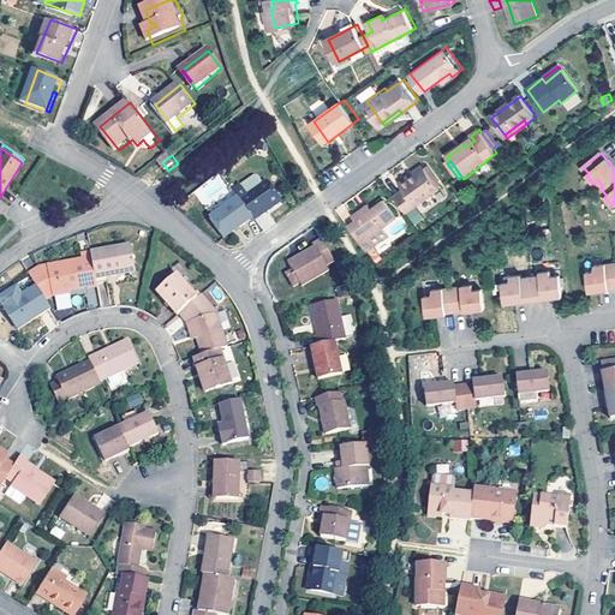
[(424,168),(427,171),(442,190),(445,187),(428,166),(424,168)]
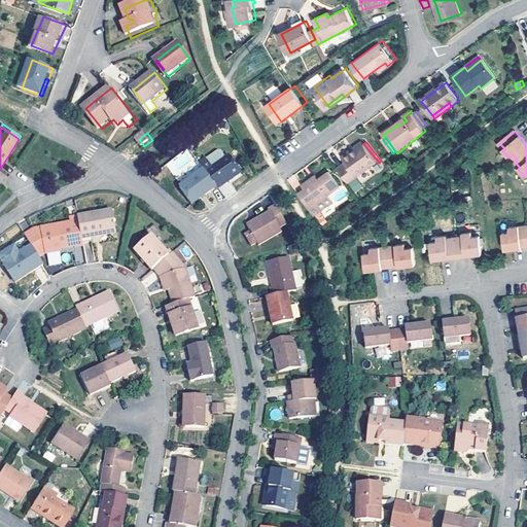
[(355,154),(365,146),(363,144),(353,152),(355,154)]
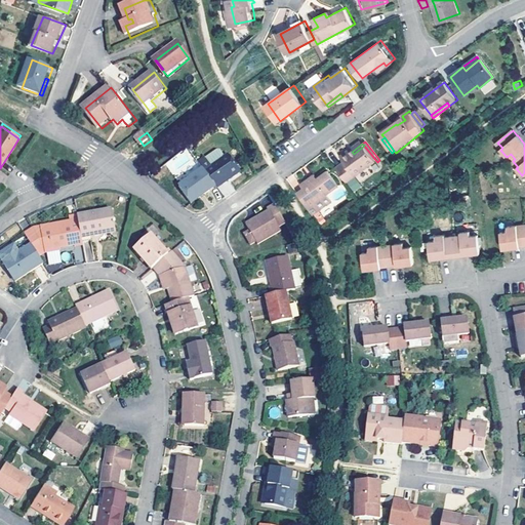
[(217,184),(219,187),(228,182),(244,170),(231,153),(229,155),(223,146),(219,146),(200,158),(206,166),(207,169),(217,184)]
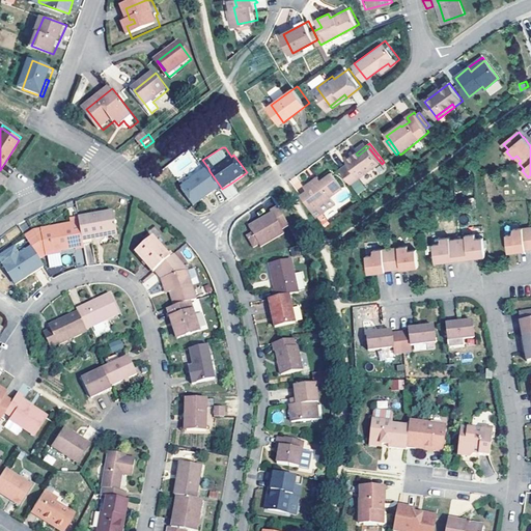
[(354,186),(382,164),(368,147),(358,156),(356,154),(346,161),(350,165),(342,171),(354,186)]
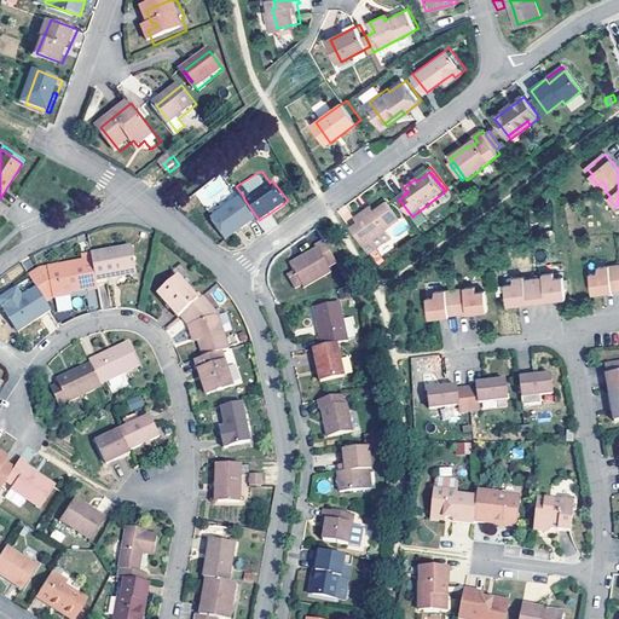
[(207,210),(231,191),(219,174),(194,192),(207,210)]
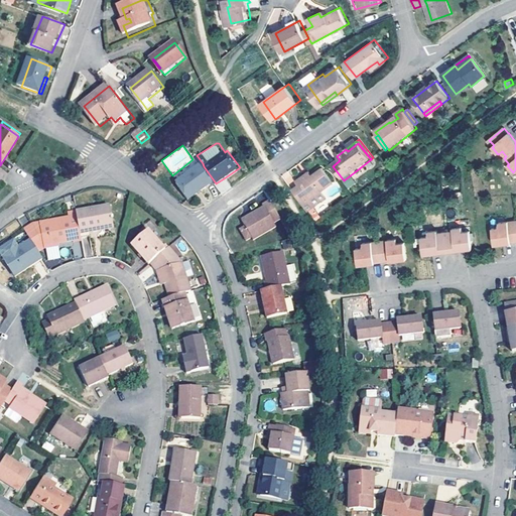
[(204,166),(203,163),(177,180),(189,198),(198,192),(214,180),(204,166)]
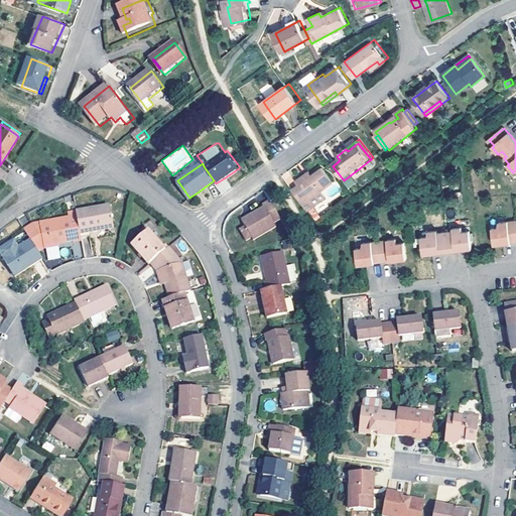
[(293,190),(309,212),(327,198),(321,191),(334,182),(323,168),(312,176),(307,179),(304,176),(296,182),(299,186),(293,190)]
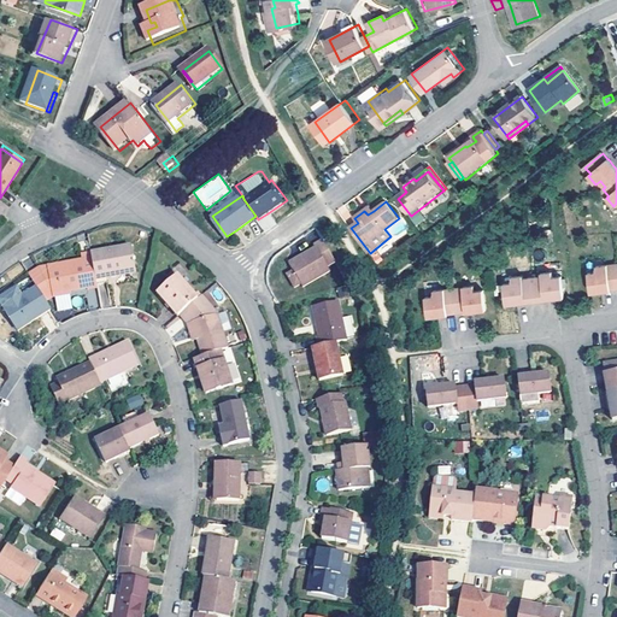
[(319,247),(304,256),(305,258),(300,260),(294,264),(297,269),(305,283),(306,287),(334,271),(330,266),(339,263),(327,240),(318,245),(319,247)]
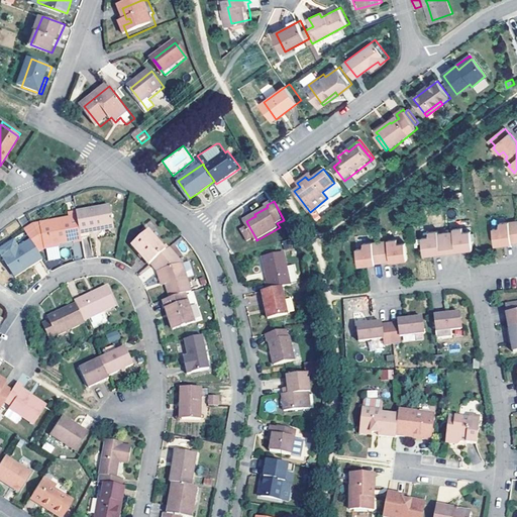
[(80,215),(84,236),(93,235),(93,231),(117,227),(114,205),(80,210),(80,215)]
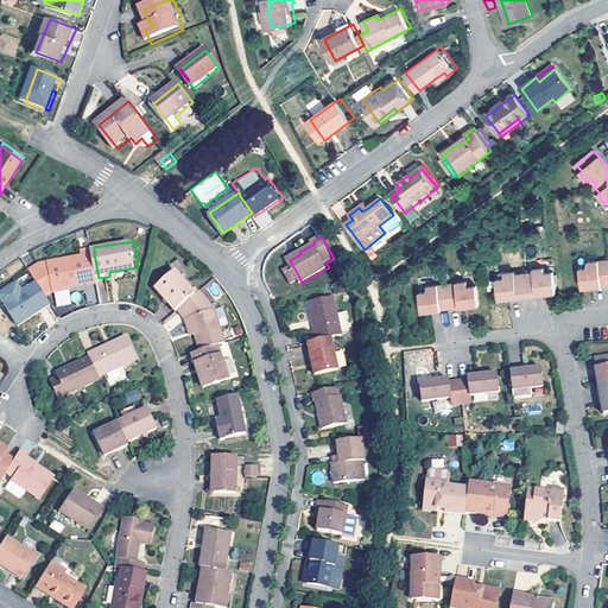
[(84,254),(43,261),(32,267),(40,280),(49,293),(55,290),(68,287),(67,286),(73,285),(89,282),(89,284),(99,282),(99,278),(94,253),(84,254)]
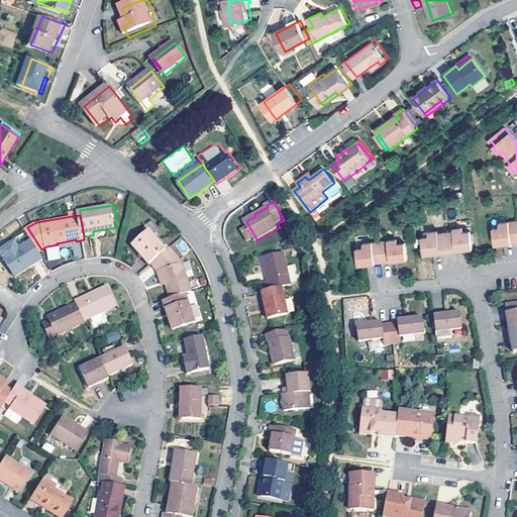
[(516,223),(510,224),(510,223),(501,224),(501,229),(494,229),(496,246),(506,245),(513,244),(513,243),(516,242),(516,223)]
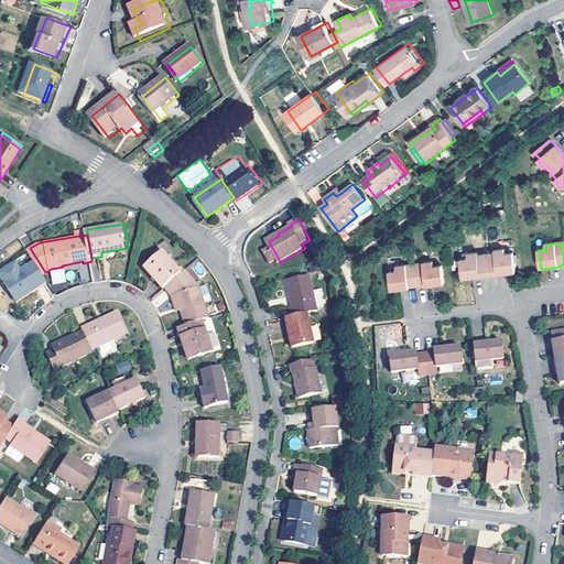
[(272,262),(279,259),(271,246),(266,250),(272,262)]
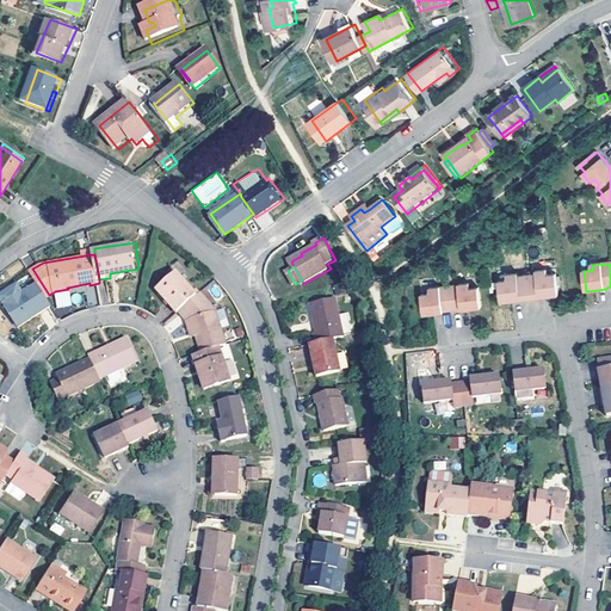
[(171,301),(172,303),(174,302),(180,309),(185,306),(198,295),(179,271),(159,287),(171,301)]
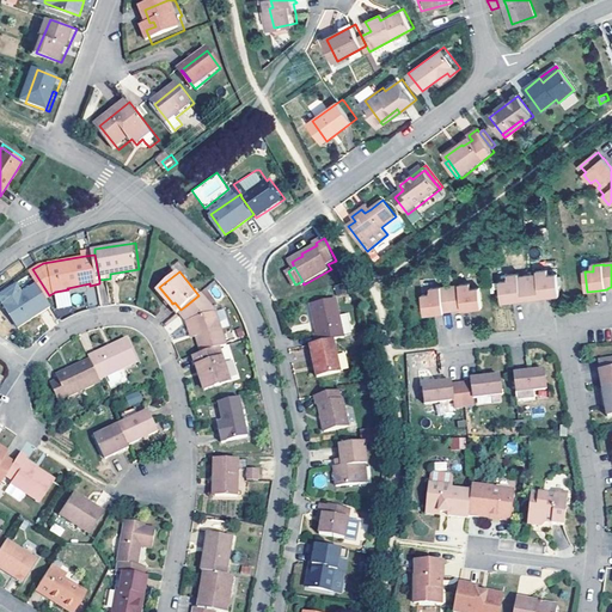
[(549,271),(538,273),(538,275),(520,277),(520,275),(509,276),(509,282),(501,283),(503,304),(515,303),(524,301),(524,300),(540,298),(540,299),(550,298),(561,297),(558,276),(550,277),(549,271)]
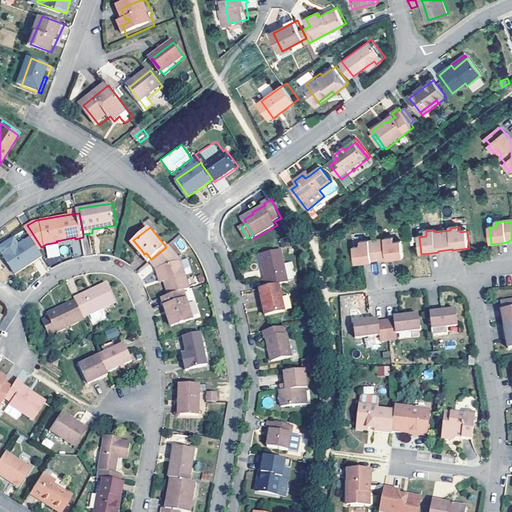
[(18,271),(45,254),(41,247),(34,236),(21,243),(6,253),(18,271)]
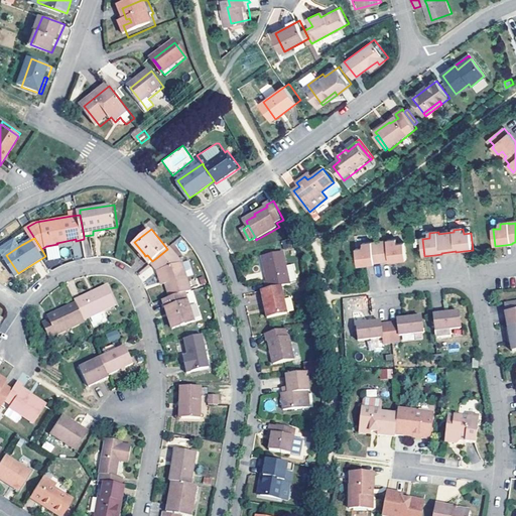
[(2,248),(6,255),(21,245),(17,239),(2,248)]
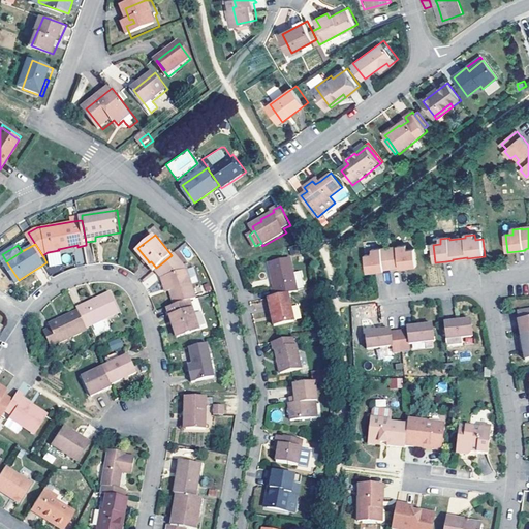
[(407,246),(398,247),(398,249),(382,250),(382,249),(373,250),(374,255),(366,256),(368,273),(380,272),(385,271),(401,269),(406,269),(417,267),(415,249),(408,251),(407,246)]
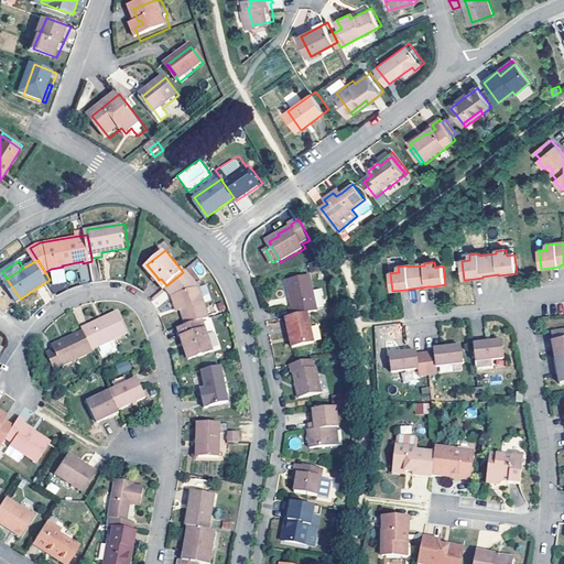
[(64,269),(50,271),(52,284),(66,282),(64,269)]
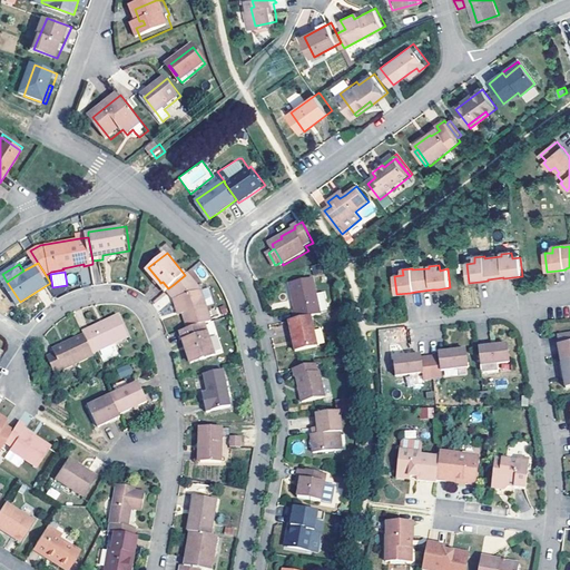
[(183,310),(184,312),(188,327),(206,322),(213,320),(203,288),(189,272),(185,275),(173,285),(179,296),(183,310)]
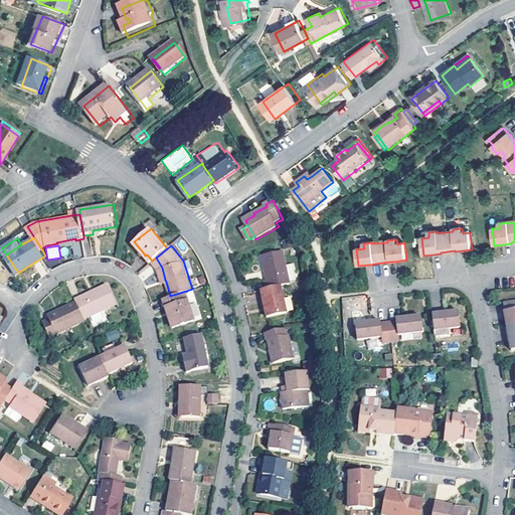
[(266,281),(268,290),(283,286),(291,285),(285,251),(263,255),(266,272),(268,280),(266,281)]
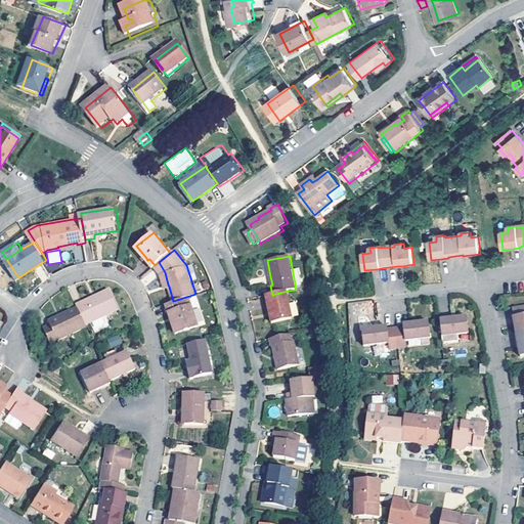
[(166,288),(169,287),(168,285),(165,272),(159,262),(155,265),(161,273),(166,288)]
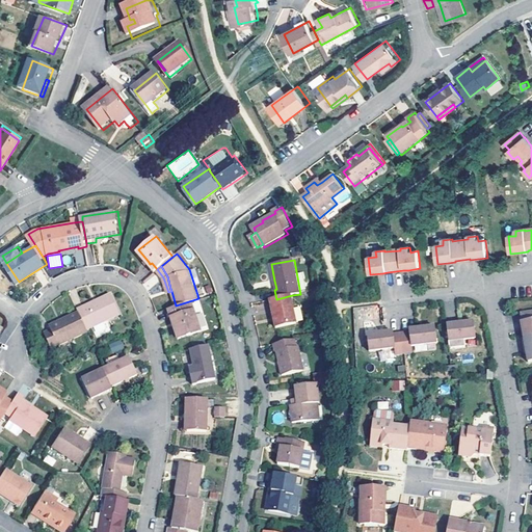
[(142,280),(147,288),(158,283),(154,274),(142,280)]
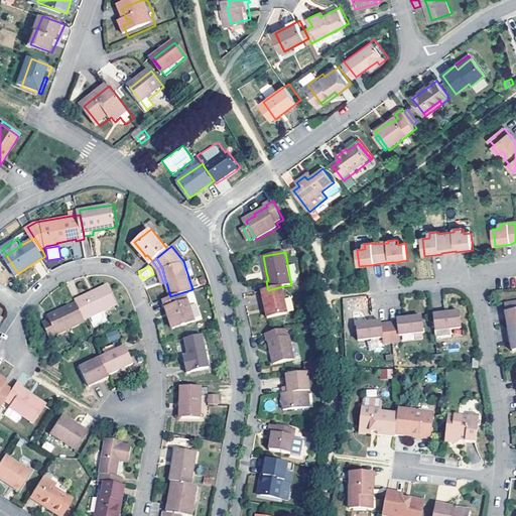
[(78,300),(86,317),(118,302),(109,283),(77,297),(78,300)]
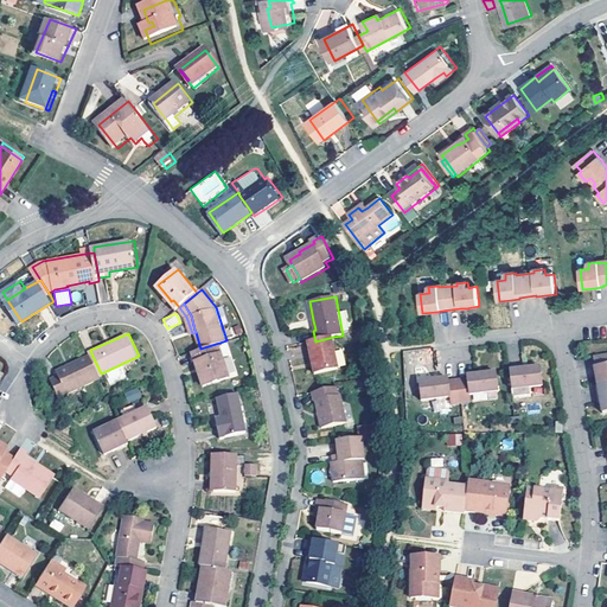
[(339,369),(333,337),(315,342),(310,343),(317,374),(339,369)]
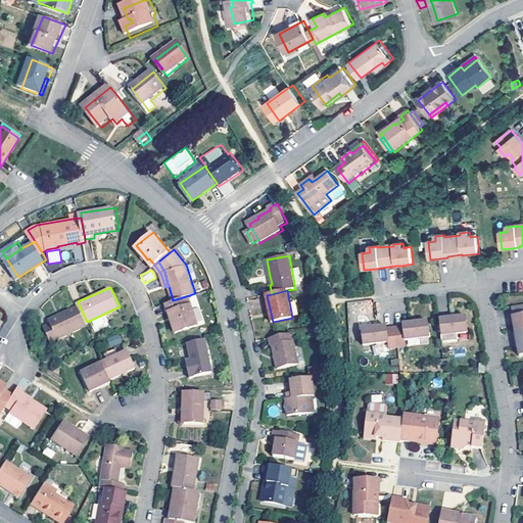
[(173,300),(167,302),(172,319),(177,333),(198,325),(189,295),(173,300)]
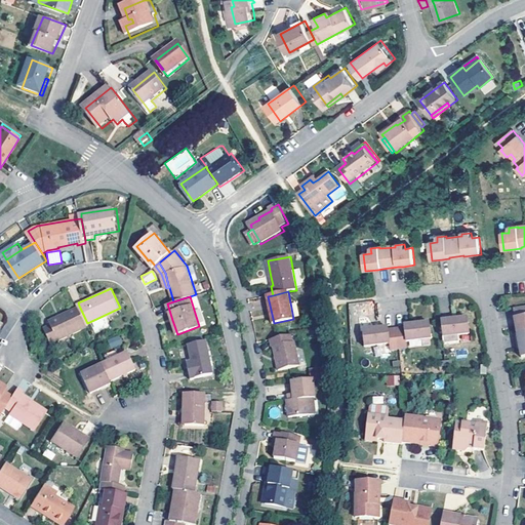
[(87,323),(79,306),(50,319),(52,323),(45,326),(54,346),(62,341),(61,338),(88,325),(87,323)]
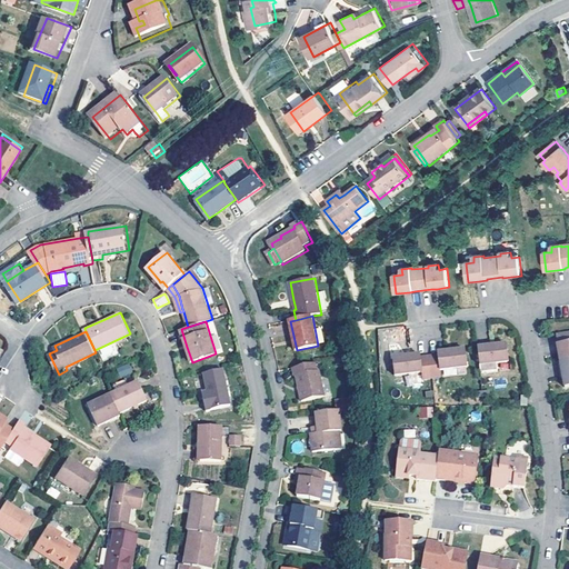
[(560,361),(568,359),(568,332),(558,336),(559,345),(560,350),(560,352),(559,352),(560,361)]
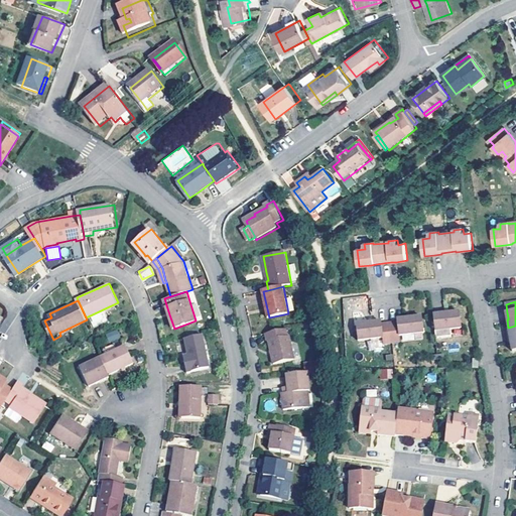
[(94,327),(104,321),(101,312),(90,317),(94,327)]
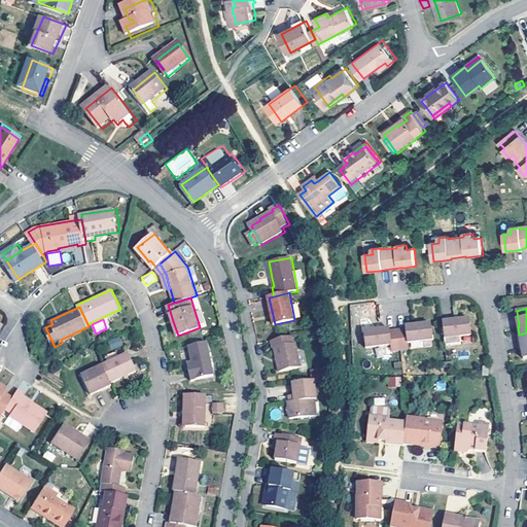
[(461,337),(471,336),(469,319),(455,321),(443,322),(446,346),(461,344),(461,337)]
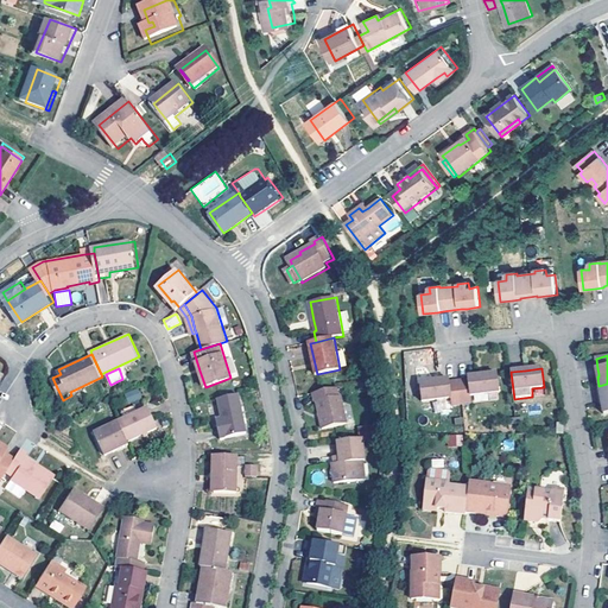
[(443,385),(439,385),(439,382),(420,385),(423,403),(453,399),(453,406),(473,404),(472,397),(501,393),(499,375),(480,378),(480,380),(476,380),(469,381),(450,384),(443,385)]
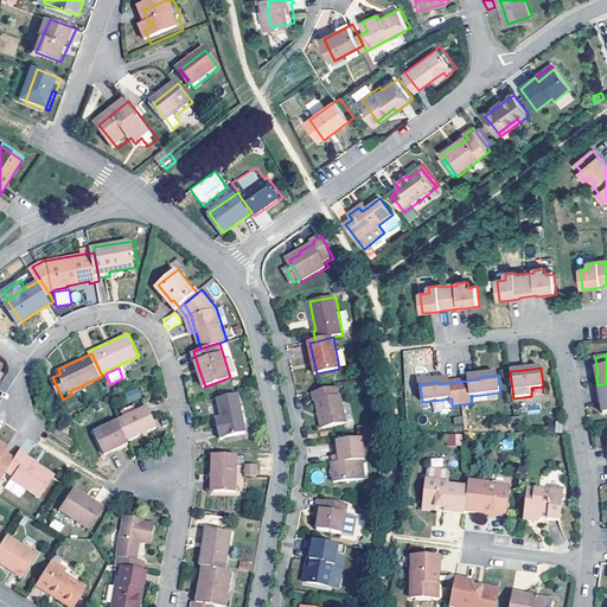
[(339,396),(338,387),(313,393),(315,402),(318,402),(320,414),(323,428),(346,423),(342,396),(339,396)]
